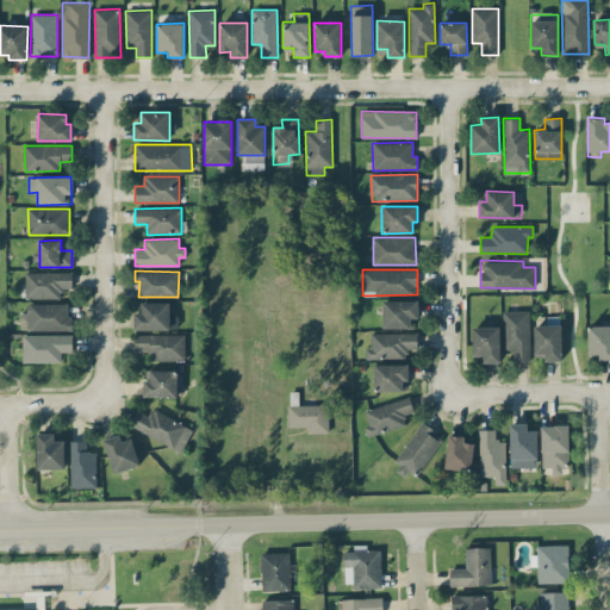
[(25,273),(25,298),(61,298),(61,288),(72,287),(72,272),(25,273)]
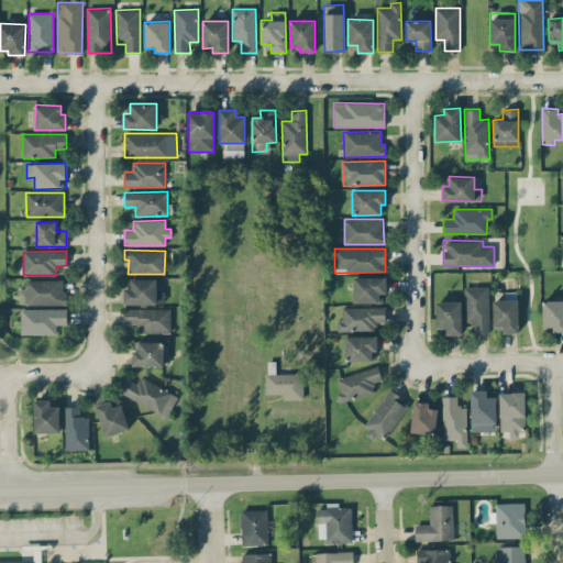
[(353,277),(353,304),(379,302),(378,294),(386,294),(386,277),(353,277)]
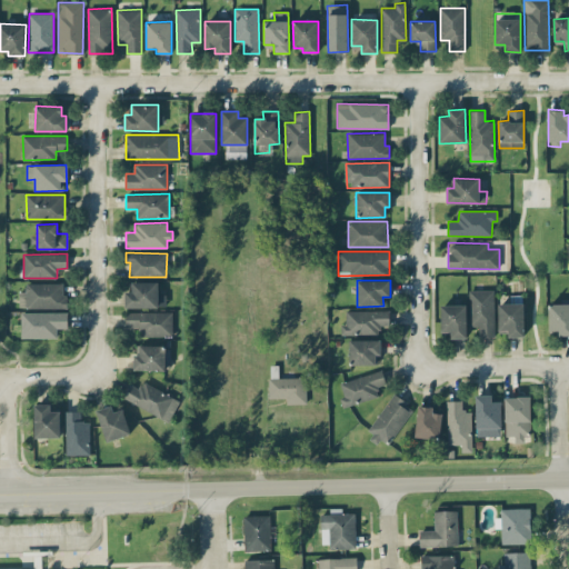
[(158,281),(132,281),(132,291),(125,291),(125,308),(166,307),(166,295),(158,295),(158,281)]
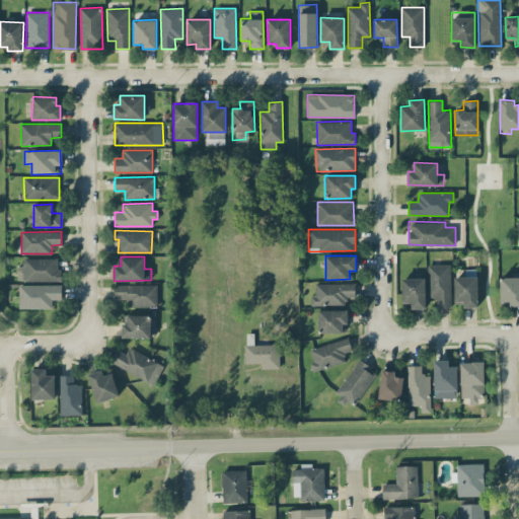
[(60,281),(59,257),(23,258),(23,266),(17,266),(17,281),(60,281)]
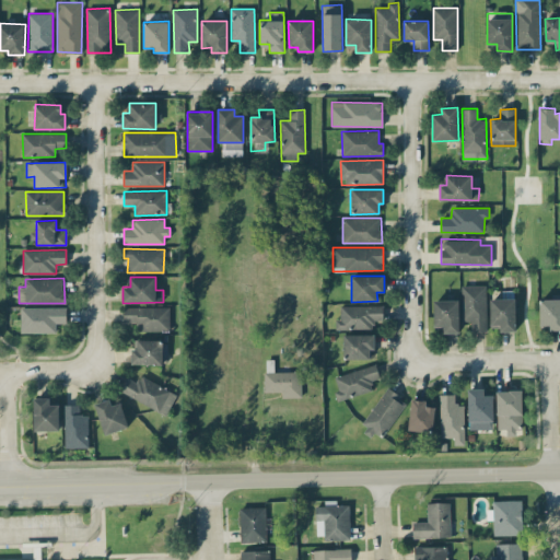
[(486,284),(462,286),(462,322),(471,321),(471,331),(487,330),(486,284)]
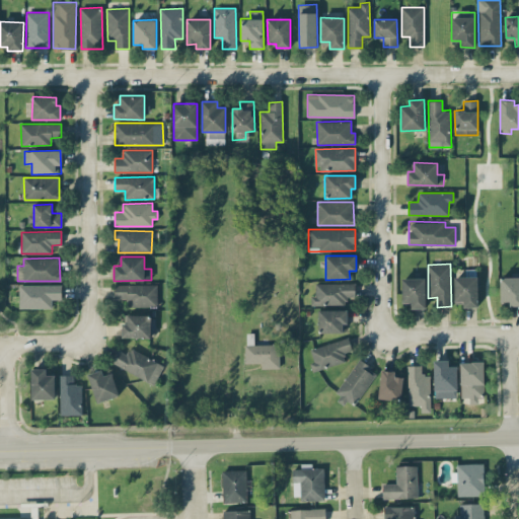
[(518,305),(518,276),(500,277),(501,302),(509,301),(509,306),(518,305)]
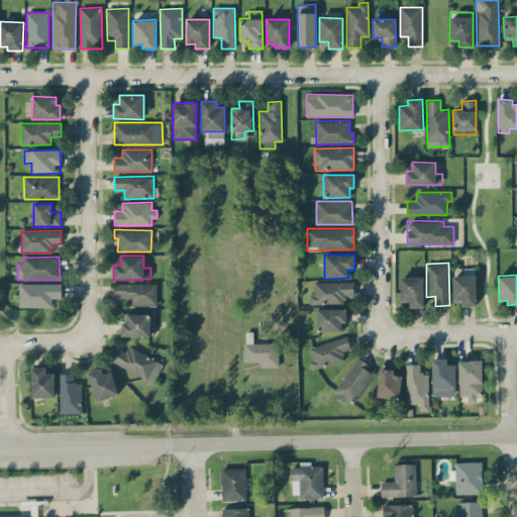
[(477,305),(476,276),(452,276),(452,300),(461,300),(461,306),(477,305)]
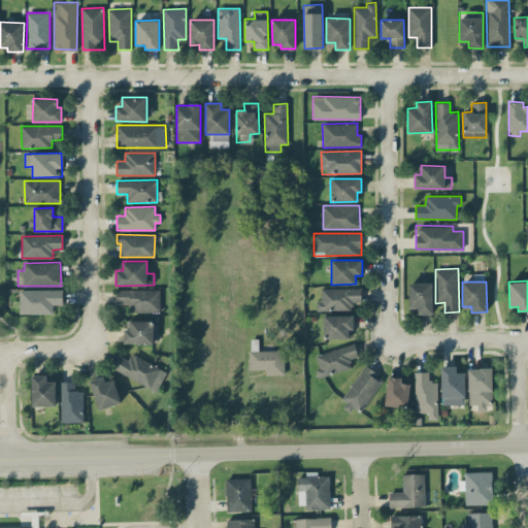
[(433,283),(408,283),(409,307),(418,307),(419,314),(433,314),(433,283)]
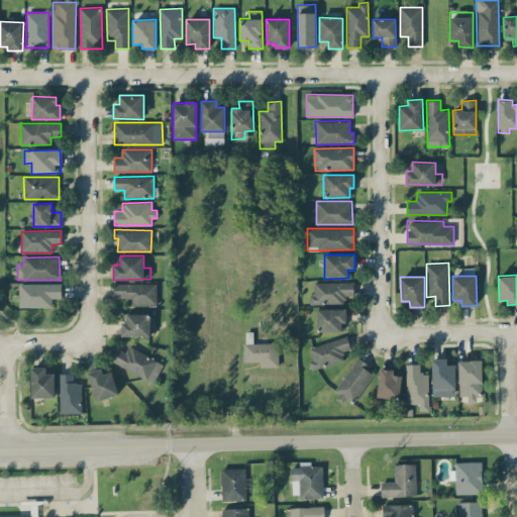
[(314,283),(314,294),(309,294),(310,304),(345,304),(345,296),(353,296),(353,282),(314,283)]
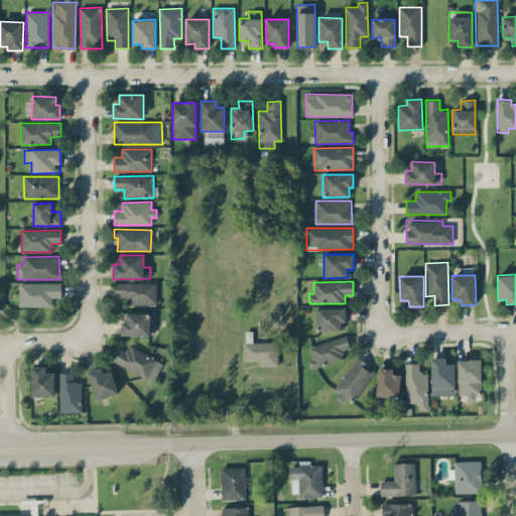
[(156,282),(114,283),(114,296),(127,296),(127,304),(156,304),(156,282)]
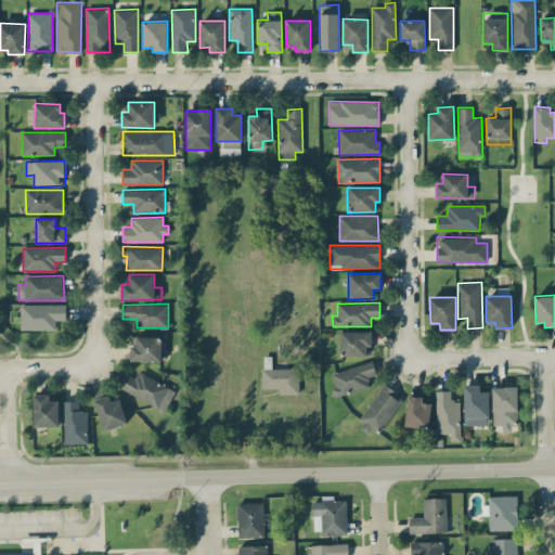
[(65,305),(20,305),(21,330),(55,330),(55,321),(65,320),(65,305)]
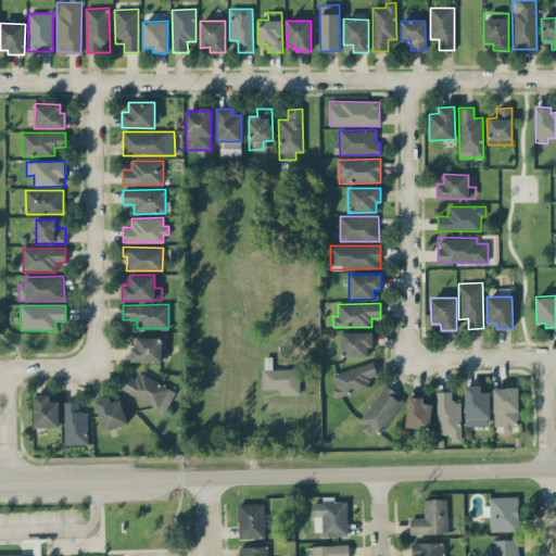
[(342,356),(367,356),(367,348),(373,348),(373,331),(341,332),(342,356)]
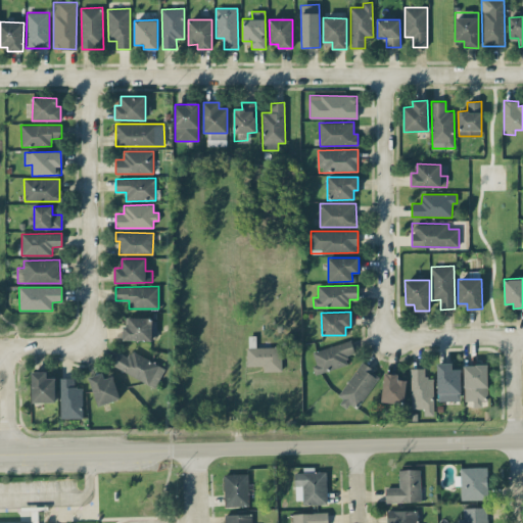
[(155,340),(156,318),(128,317),(128,325),(123,325),(123,339),(155,340)]
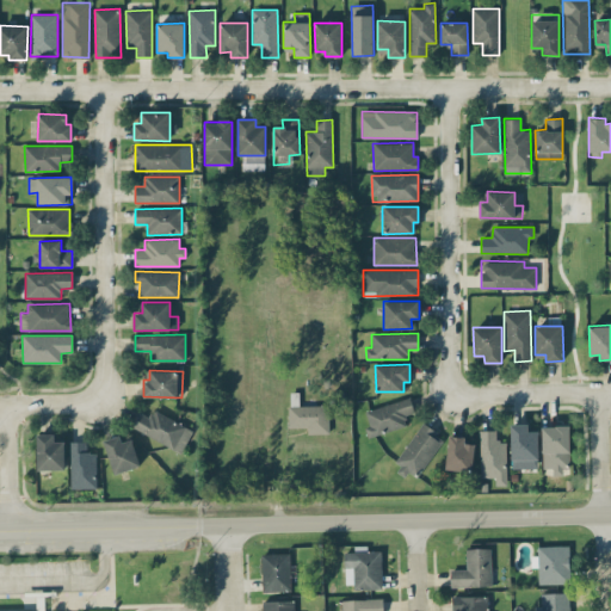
[(414,412),(409,397),(365,411),(369,425),(364,427),(368,438),(407,425),(405,415),(414,412)]
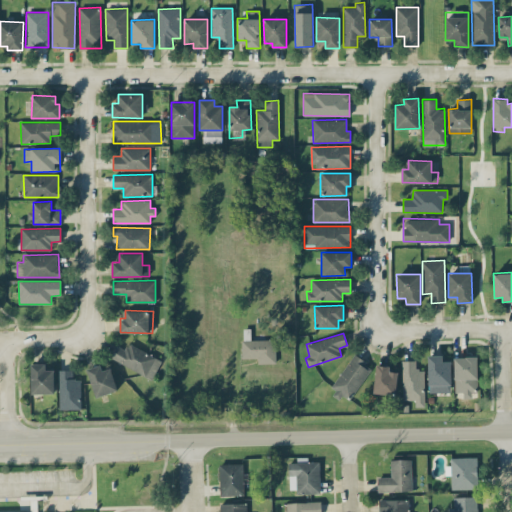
[(242,358),(257,358),(257,363),(275,363),(275,339),(241,340),(242,358)]
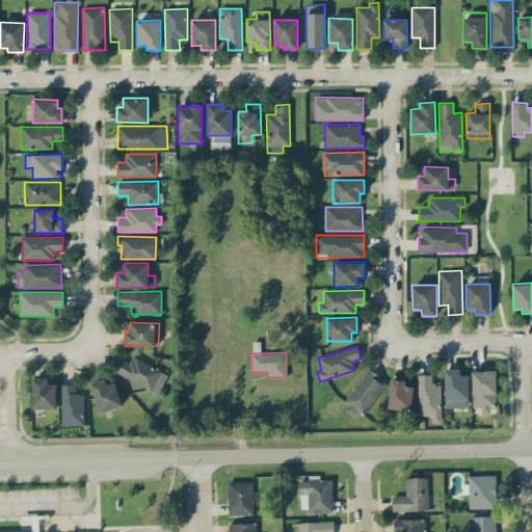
[(157,395),(167,374),(133,356),(130,364),(122,360),(114,373),(157,395)]
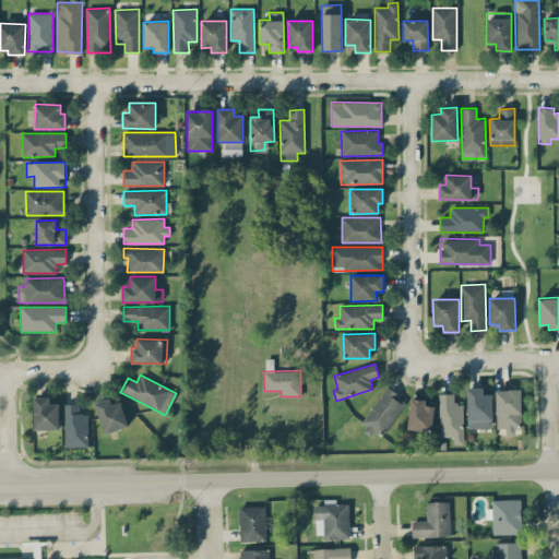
[(359,426),(372,435),(375,430),(382,436),(406,401),(385,387),(359,426)]
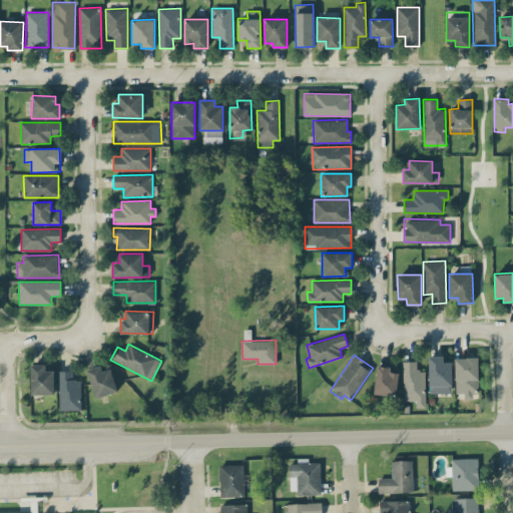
[(452,393),(452,362),(444,362),(444,356),(429,356),(429,394),(452,393)]
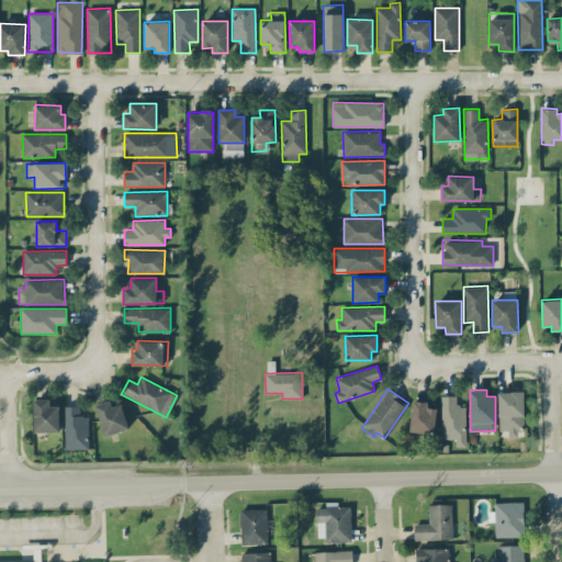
[(523,391),(498,392),(499,430),(508,430),(508,437),(524,437),(523,391)]
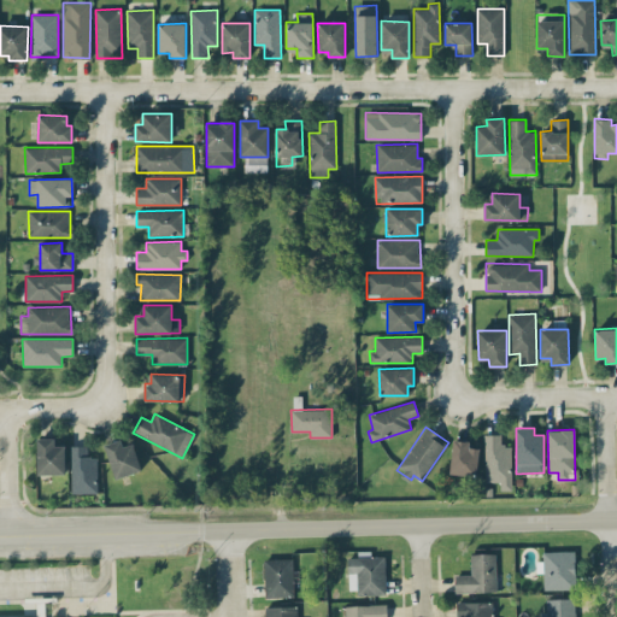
[(485,482),(500,482),(500,491),(512,489),(511,446),(500,446),(500,435),(485,435),(485,482)]
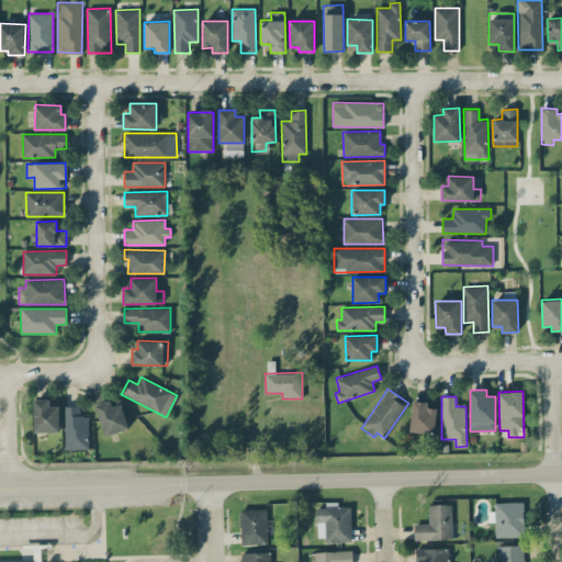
[(59,406),(51,405),(51,398),(34,398),(34,431),(59,433),(59,406)]
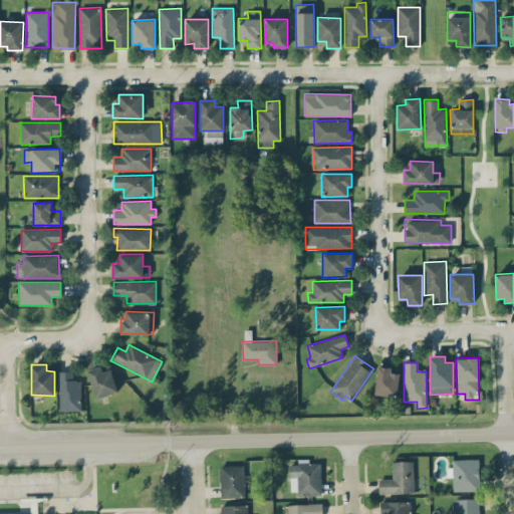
[(110,369),(102,371),(100,365),(87,370),(96,399),(117,392),(110,369)]
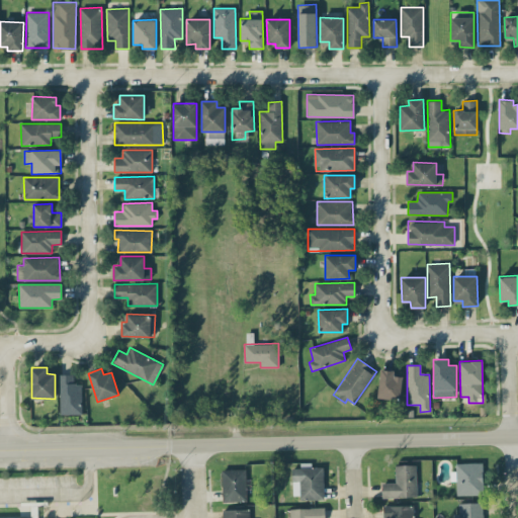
[(401,400),(402,376),(395,375),(395,369),(379,369),(378,399),(401,400)]
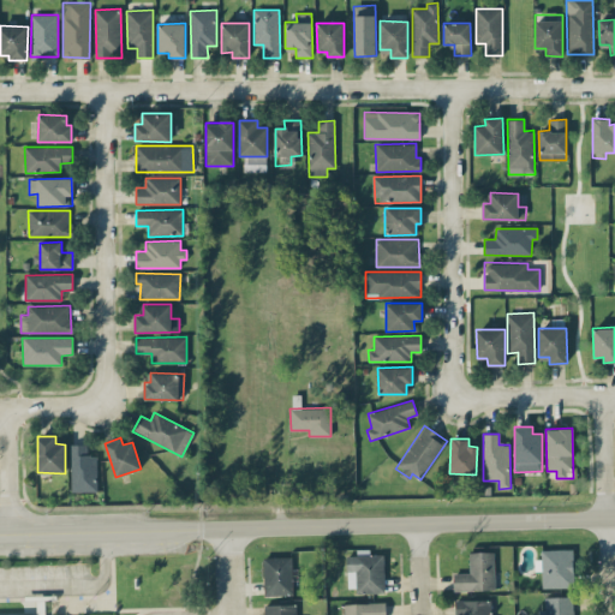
[(97,491),(96,455),(87,455),(87,445),(70,445),(71,491),(97,491)]
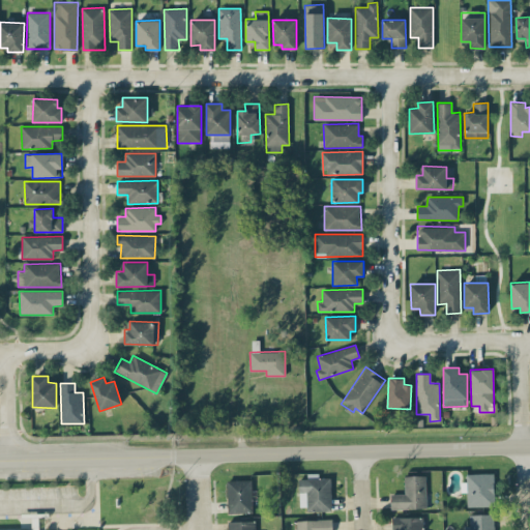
[(493,473),(466,474),(466,481),(461,482),(461,493),(467,493),(467,507),(494,506),(493,473)]
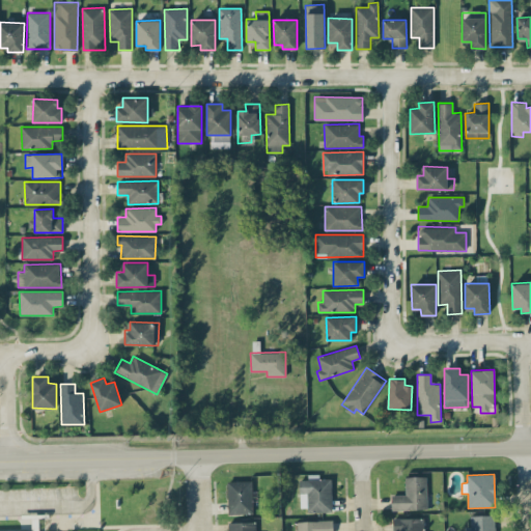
[(426,476),(404,477),(406,495),(391,495),(391,510),(427,509),(426,476)]
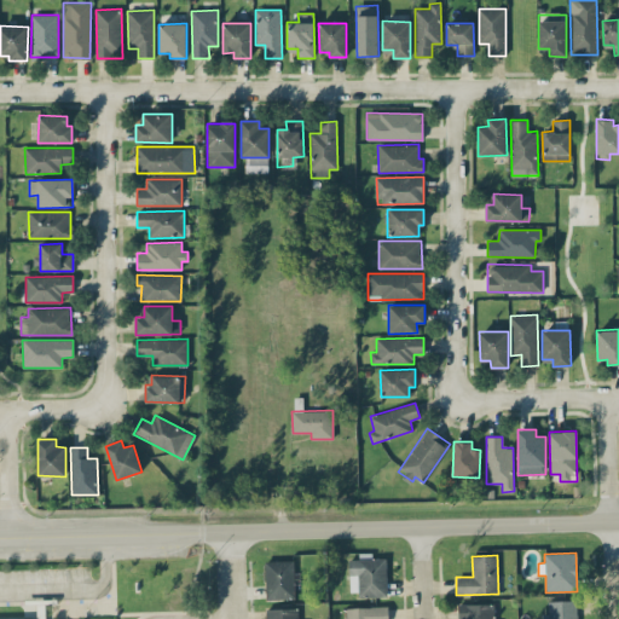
[(387,595),(386,557),(350,559),(350,596),(387,595)]
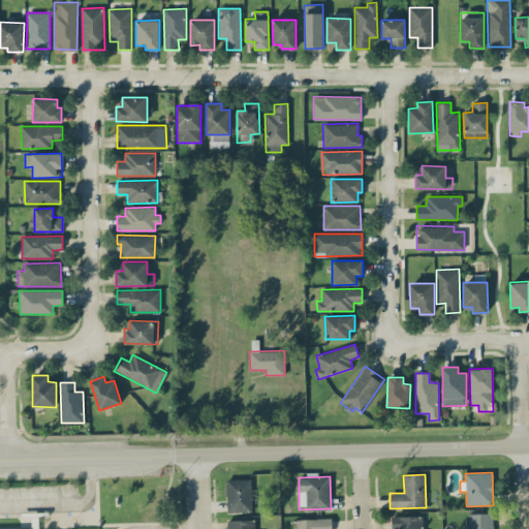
[(226,479),(226,512),(251,511),(251,478),(226,479)]
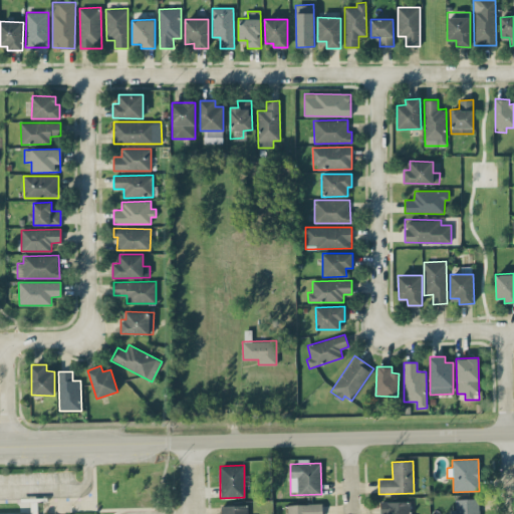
[(479,513),(479,498),(455,499),(455,513),(479,513)]
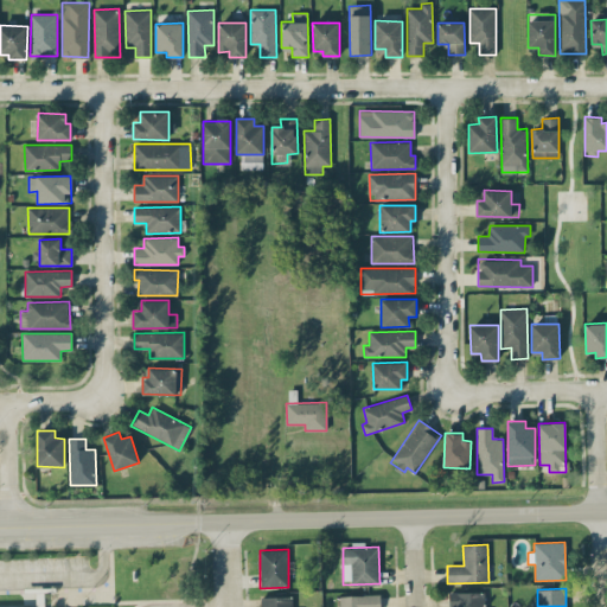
[(448,593),(448,606),(485,606),(485,592),(448,593)]
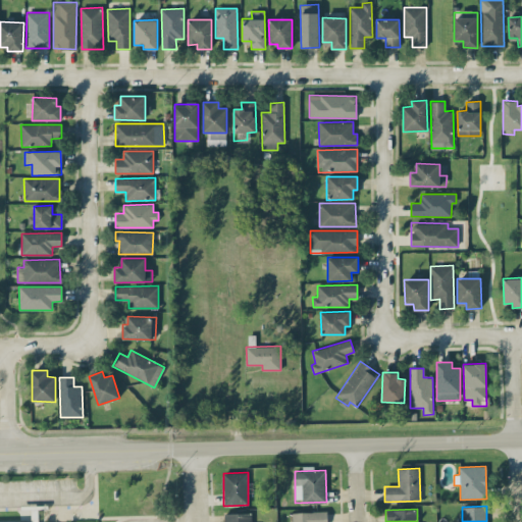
[(292,513),(292,521),(326,521),(327,511),(292,513)]
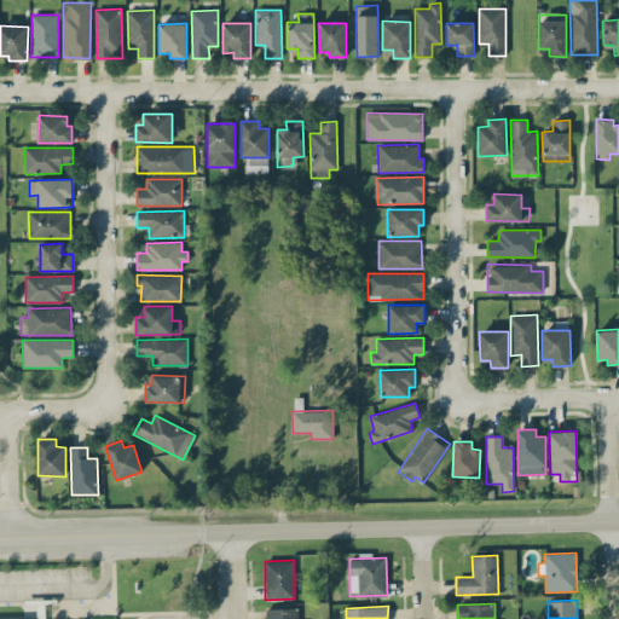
[(266,608),(266,618),(298,618),(298,608),(266,608)]
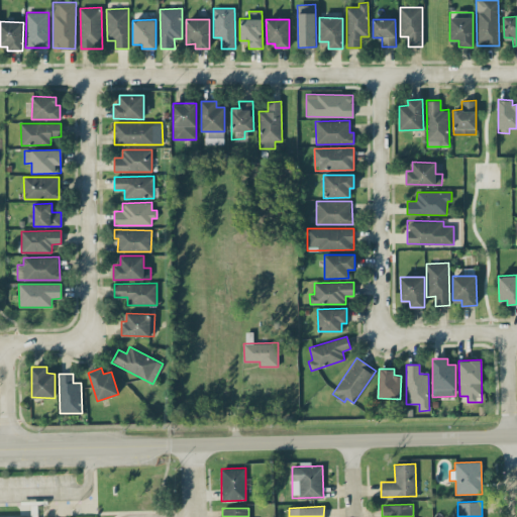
All buildings are outlined.
